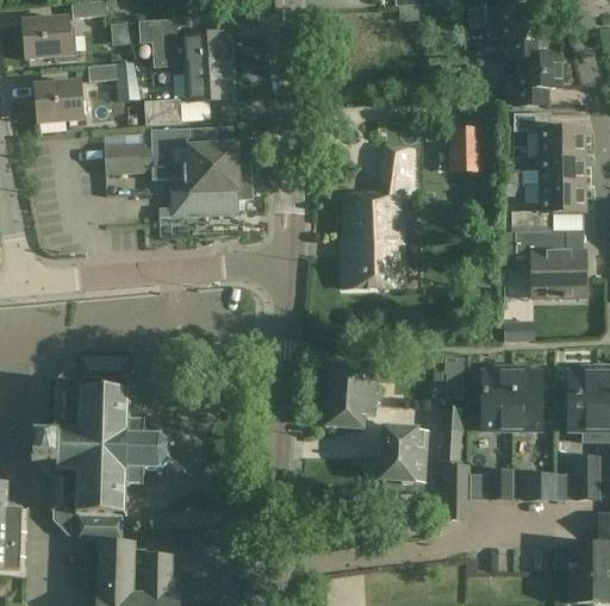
[(72,19),(106,16),(105,1),(70,5),(72,19)]
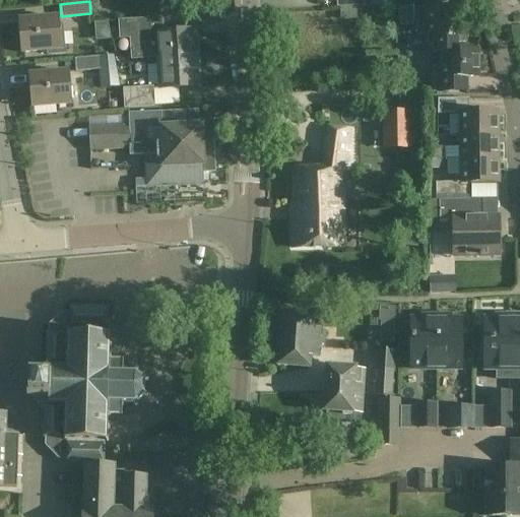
[(465,49),(465,48),(464,22),(452,22),(452,6),(417,7),(417,33),(428,33),(429,50),(442,50),(442,49),(465,49)]
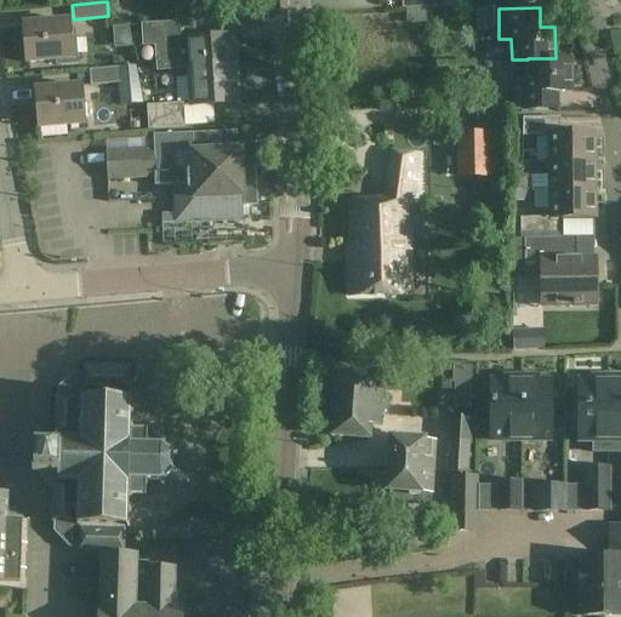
[(23,22),(27,61),(53,58),(53,63),(77,62),(73,26),(68,24),(68,18),(23,22)]
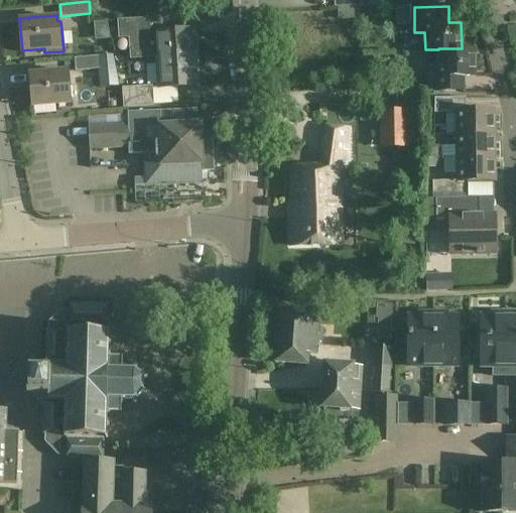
[(157,57),(195,55),(194,27),(161,29),(160,16),(117,19),(118,38),(128,37),(130,58),(157,57)]
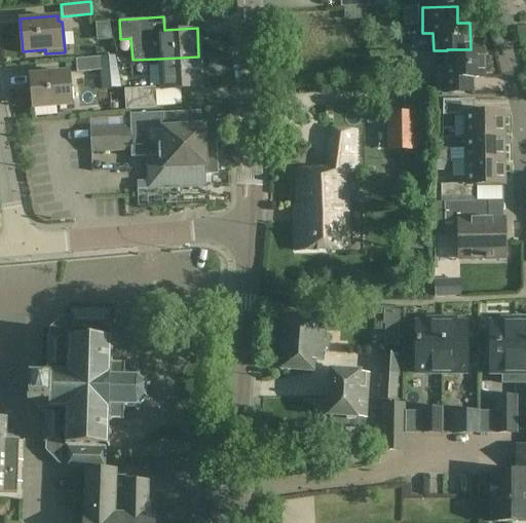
[(447,49),(447,50),(447,66),(439,66),(439,90),(472,90),(472,75),(484,75),(484,48),(471,48),(471,49),(447,49)]
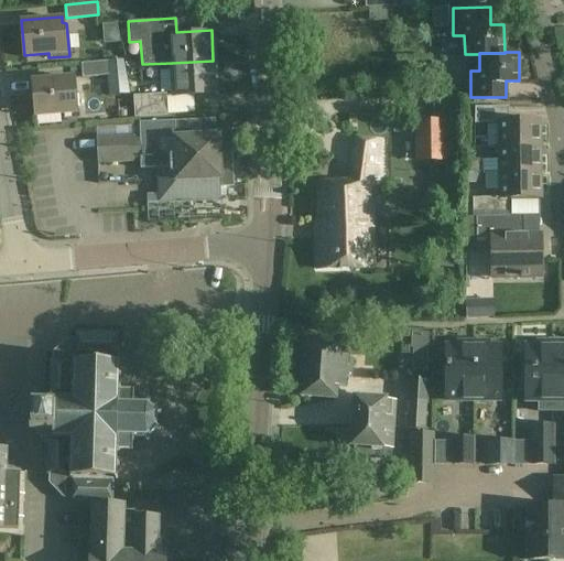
[(83,77),(117,73),(115,61),(80,64),(83,77)]
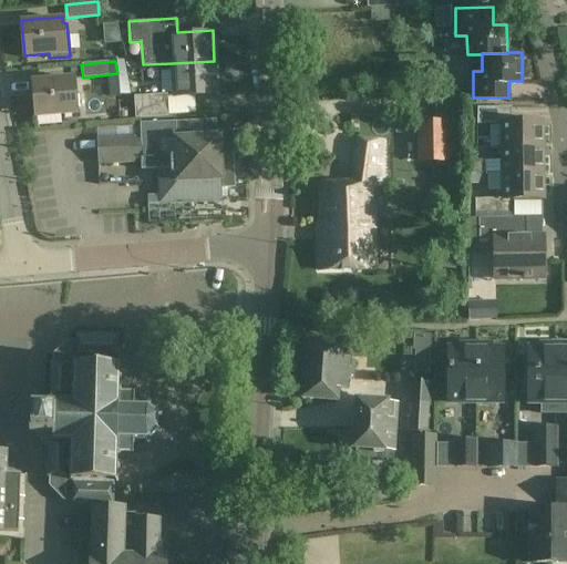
[(214,61),(173,63),(174,94),(216,92),(214,61)]
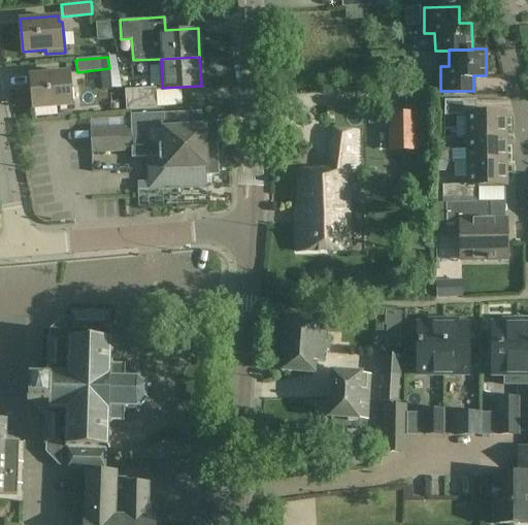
[(33,106),(70,103),(67,70),(30,73),(33,106)]
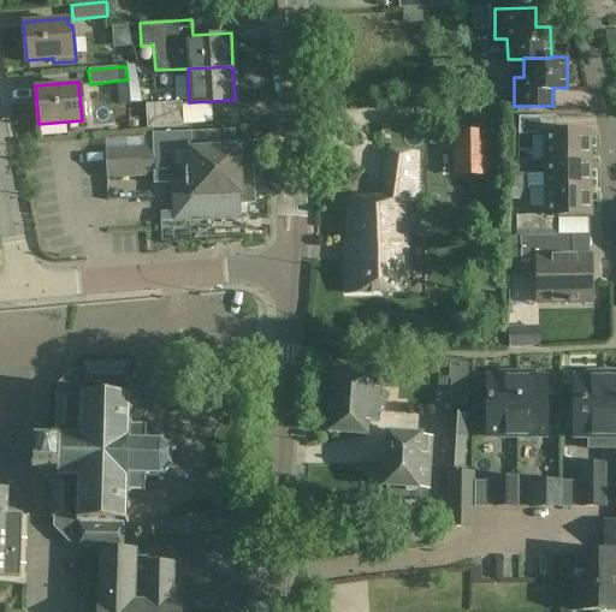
[(147,128),(183,124),(181,101),(146,104),(147,128)]
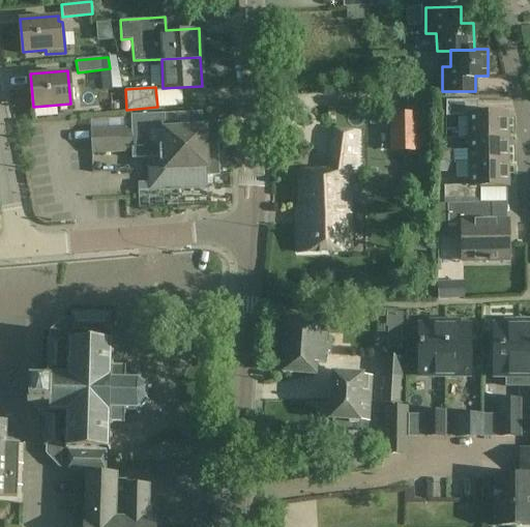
[(469,137),(506,136),(506,111),(477,111),(477,97),(445,97),(445,114),(469,113),(469,137)]
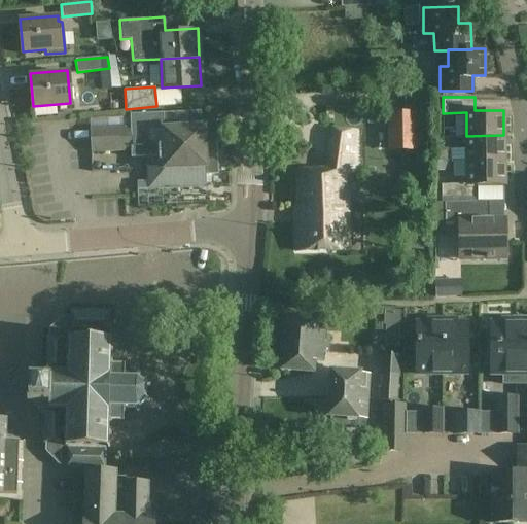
[(205,177),(205,172),(217,171),(215,118),(201,118),(201,109),(130,111),(131,123),(131,147),(132,154),(147,153),(148,179),(205,177)]
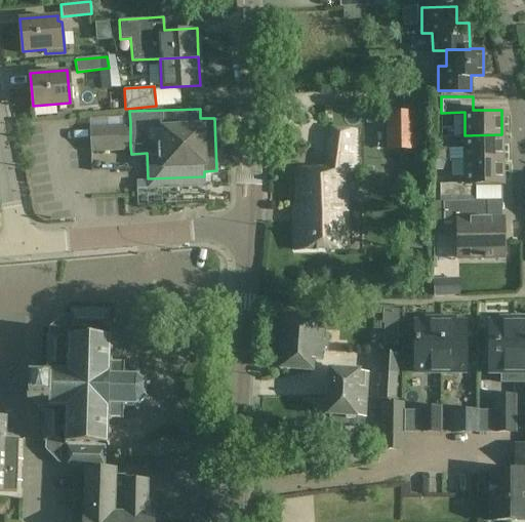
[(386,113),(387,151),(416,150),(414,112),(386,113)]
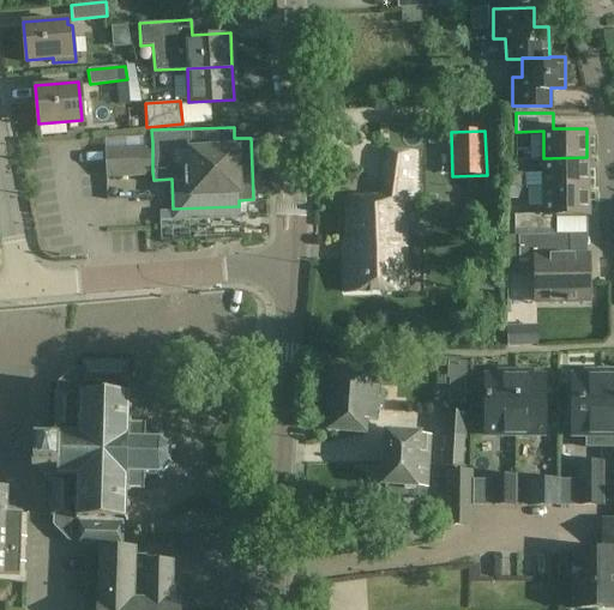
[(152,171),(152,143),(104,144),(106,173),(152,171)]
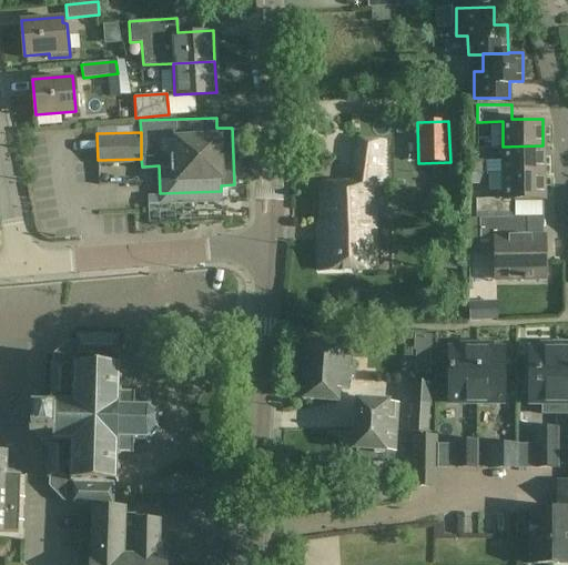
[(379,174),(384,139),(357,135),(352,179),(320,180),(322,234),(318,234),(320,268),(374,266),(374,174),(379,174)]
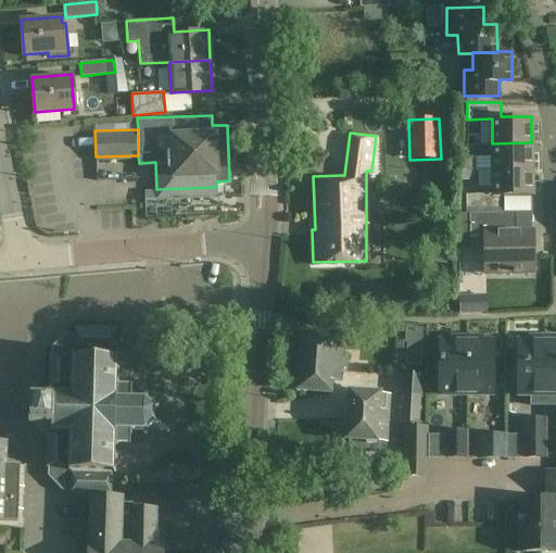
[(531,142),(492,143),(492,167),(531,167),(531,142)]
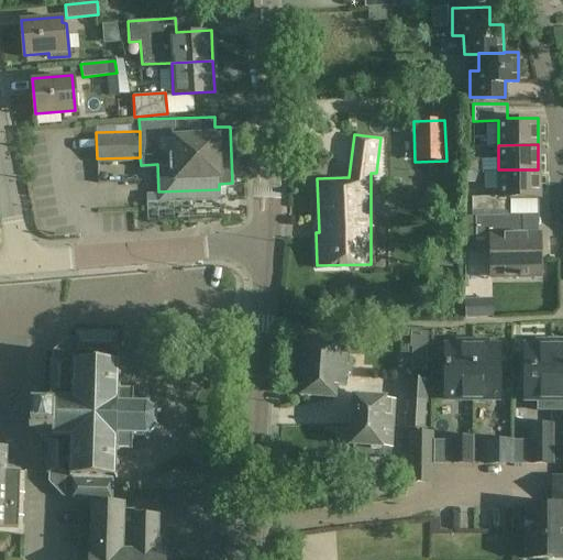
[(538,195),(538,169),(498,169),(498,195),(471,195),(471,209),(508,209),(508,195),(538,195)]
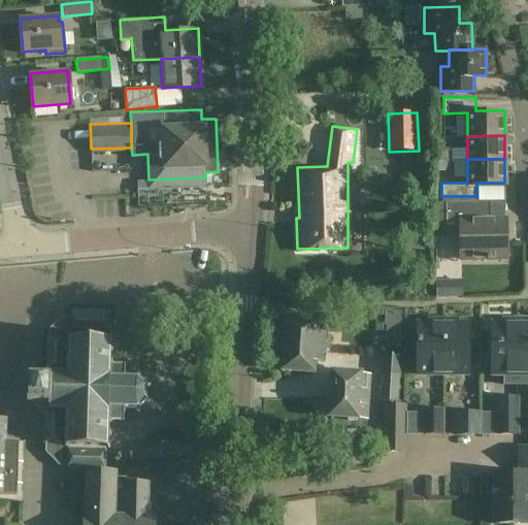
[(446,231),(460,231),(460,257),(506,256),(505,218),(482,218),(482,200),(446,200),(446,231)]
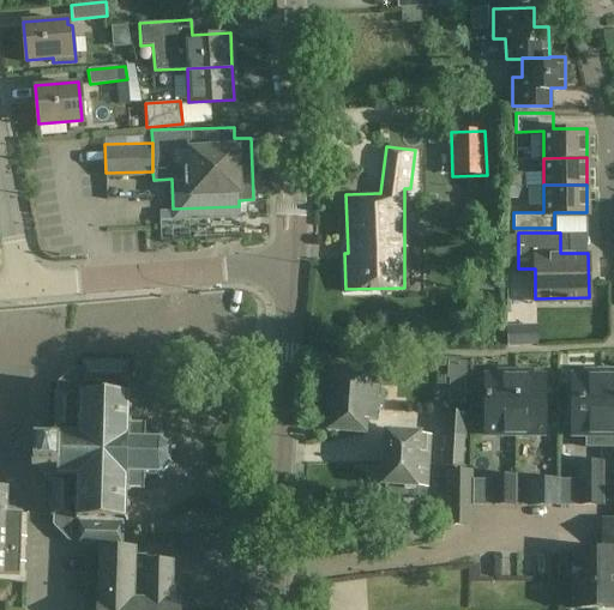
[(506,322),(506,343),(537,342),(536,321),(506,322)]
